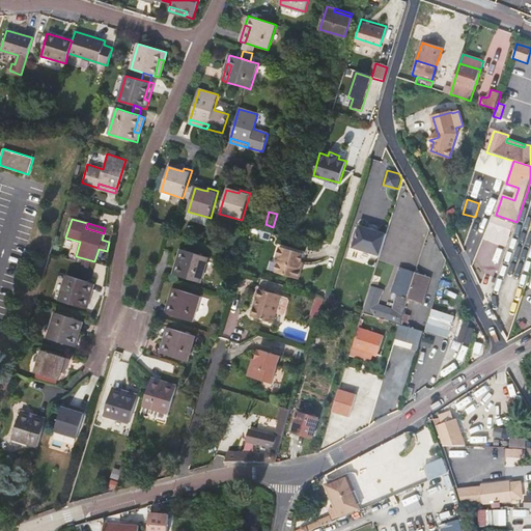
[(388,232),(360,224),(354,246),(381,254),(388,232)]
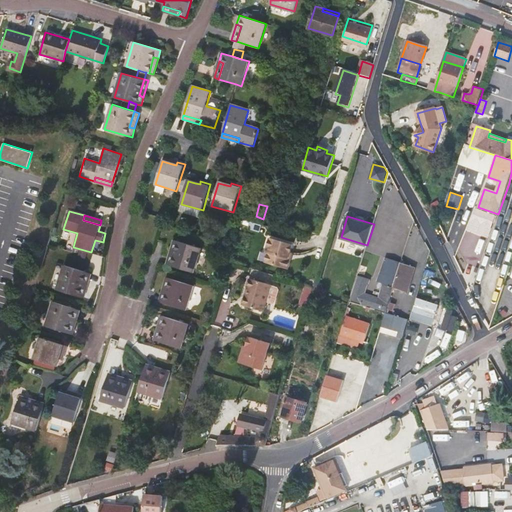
[(262,225),(250,222),(248,228),(260,231),(262,225)]
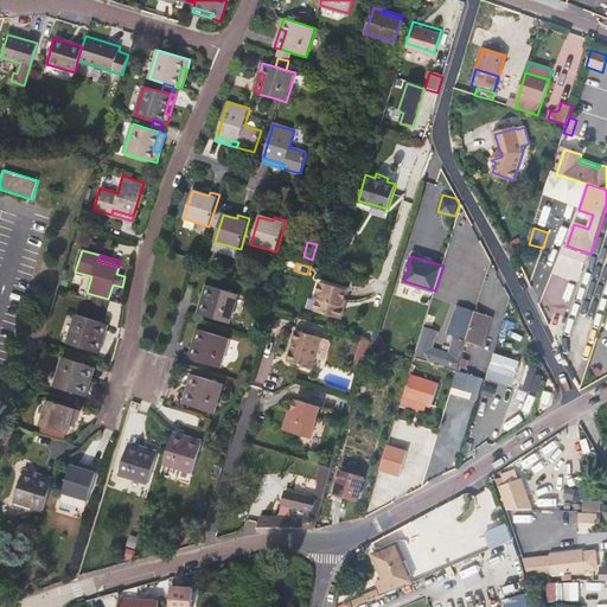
[(349,288),(323,280),(317,298),(320,299),(317,310),(343,318),(349,300),(346,299),(349,288)]
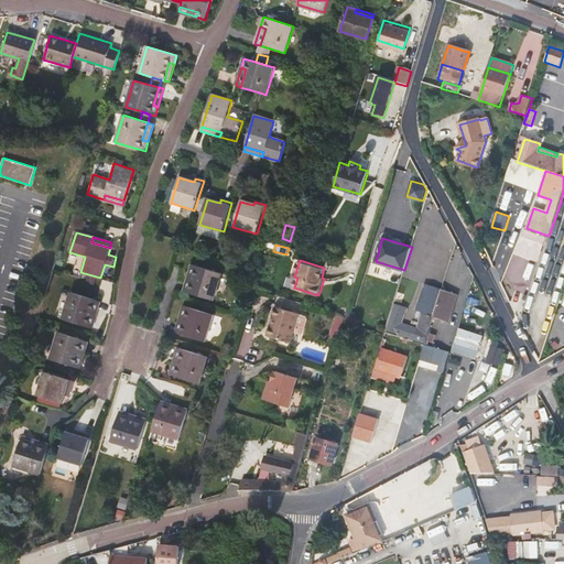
[(193,264),(190,273),(194,275),(190,292),(214,300),(223,274),(193,264)]
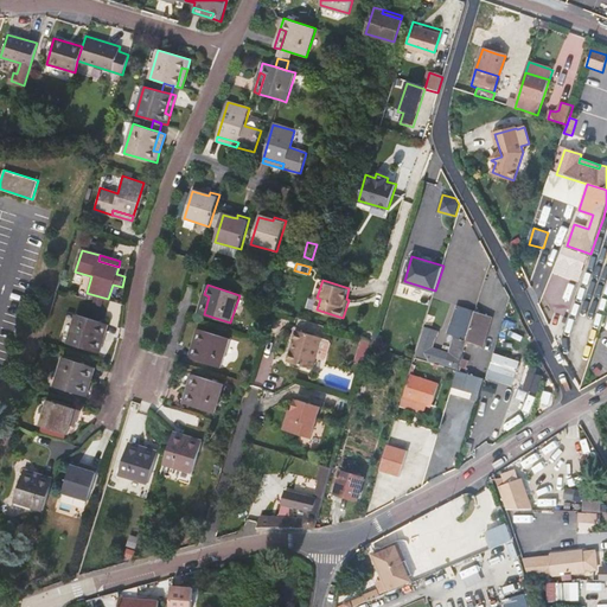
[(209,296),(204,294),(198,313),(204,314),(209,296)]
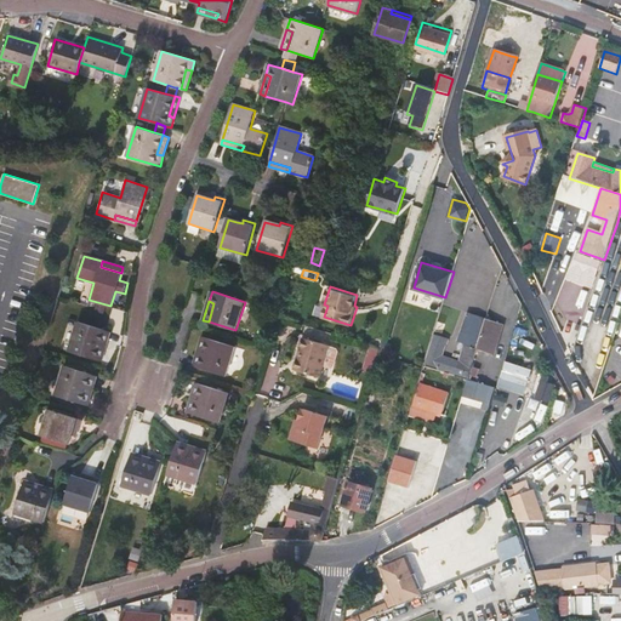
[(474,346),(484,317),(468,311),(457,340),(474,346)]
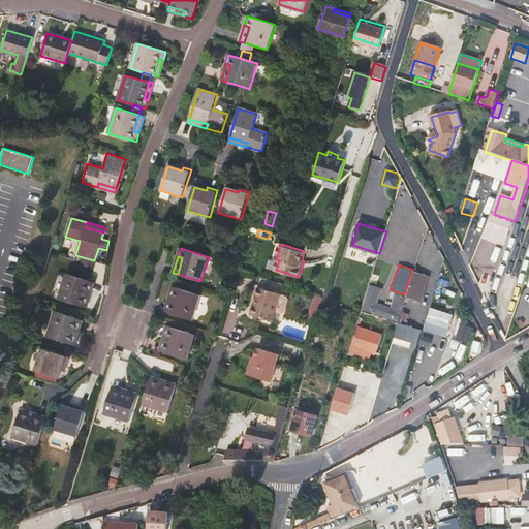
[(418,299),(427,272),(415,269),(407,294),(418,299)]
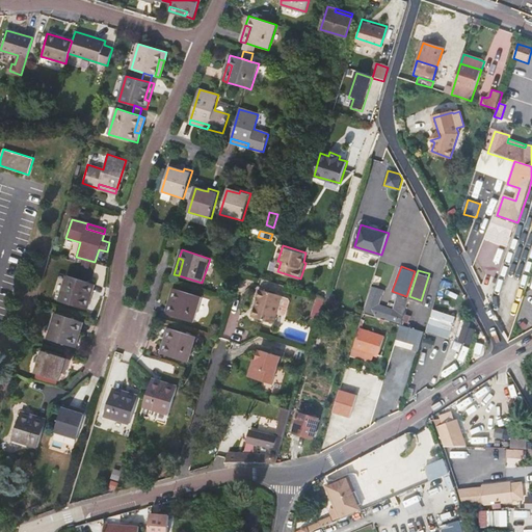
[(433,275),(429,273),(421,300),(425,301),(433,275)]
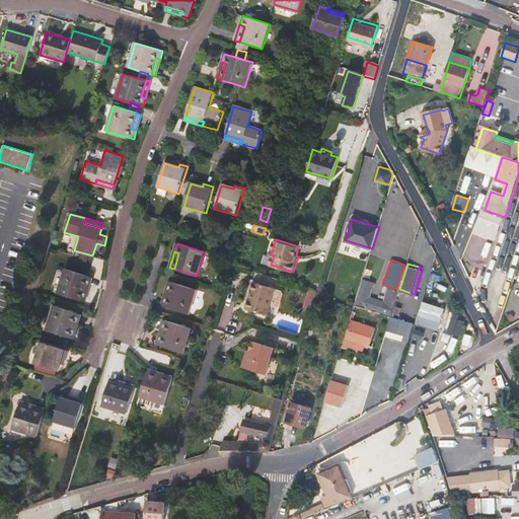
[(85,302),(88,293),(83,292),(88,276),(66,269),(58,294),(85,302)]
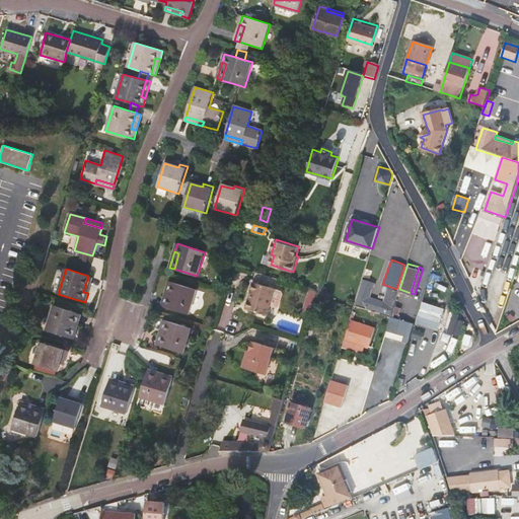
[(83,292),(88,293),(92,278),(88,276),(83,292)]
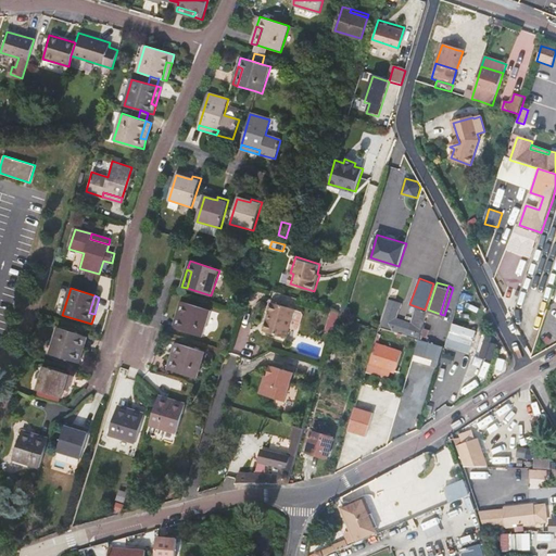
[(389,299),(387,307),(381,324),(381,326),(392,329),(393,330),(419,339),(420,335),(421,331),(422,327),(427,312),(416,308),(412,323),(397,318),(401,307),(403,303),(389,299)]
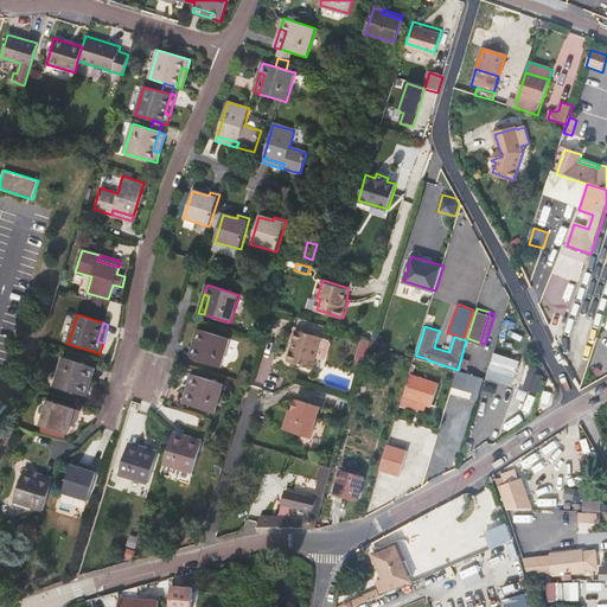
[(200,340),(195,359),(222,368),(230,339),(198,328),(195,339),(200,340)]
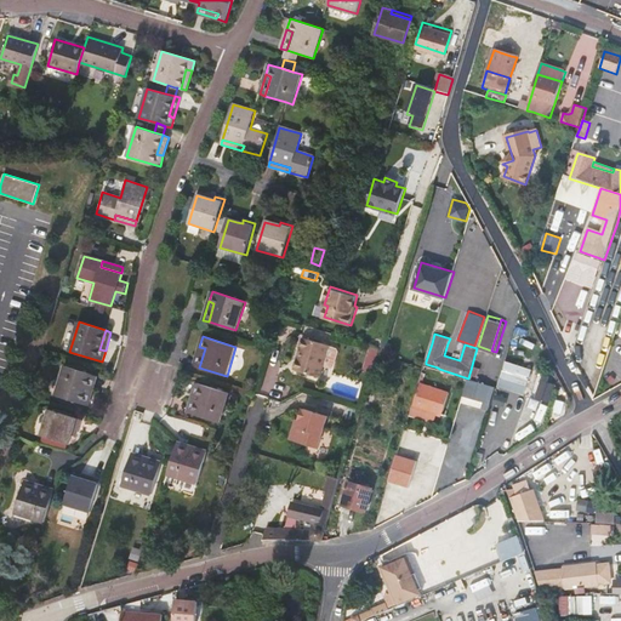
[(331,345),(305,336),(302,347),(301,347),(296,369),(323,376),(326,364),(332,366),(336,364),(340,351),(337,347),(331,345)]
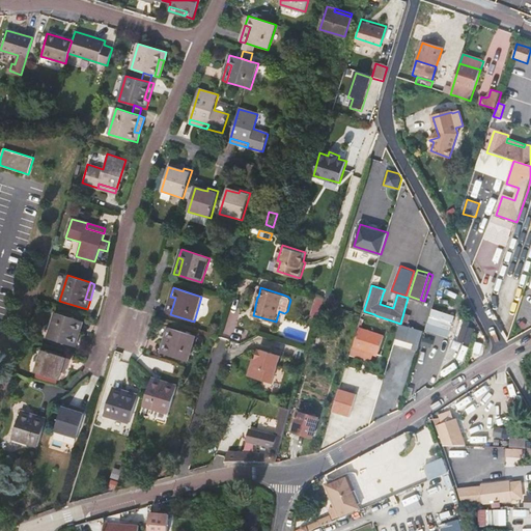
[(175,298),(170,297),(165,313),(170,314),(175,298)]
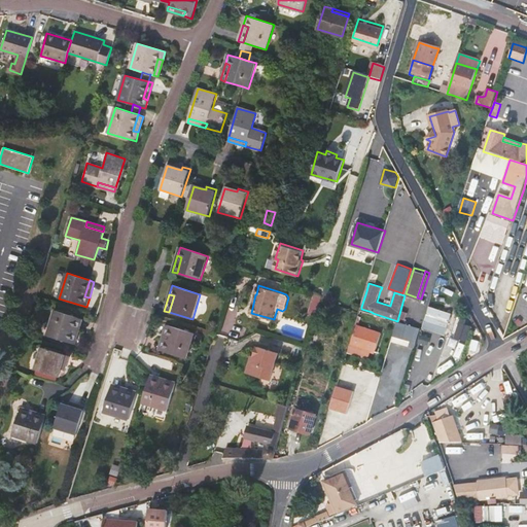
[(454,299),(444,295),(441,305),(451,308),(454,299)]
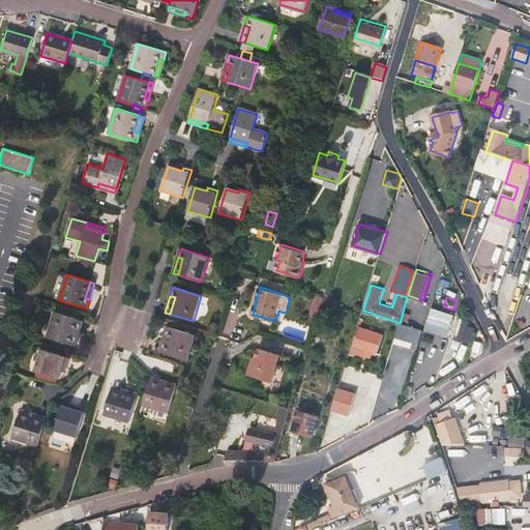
[(444,334),(449,311),(431,307),(427,331),(444,334)]
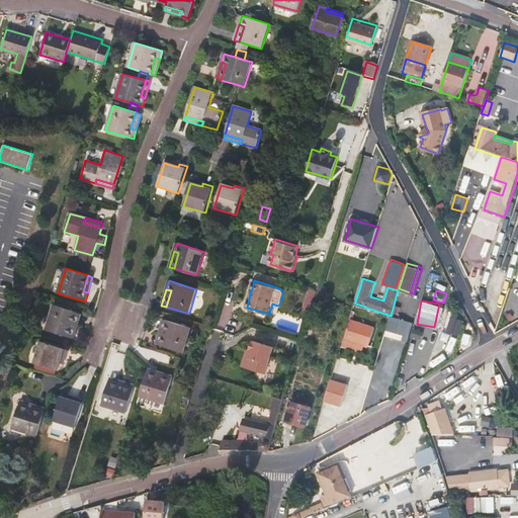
[(402,308),(394,305),(393,309),(392,312),(399,315),(402,308)]
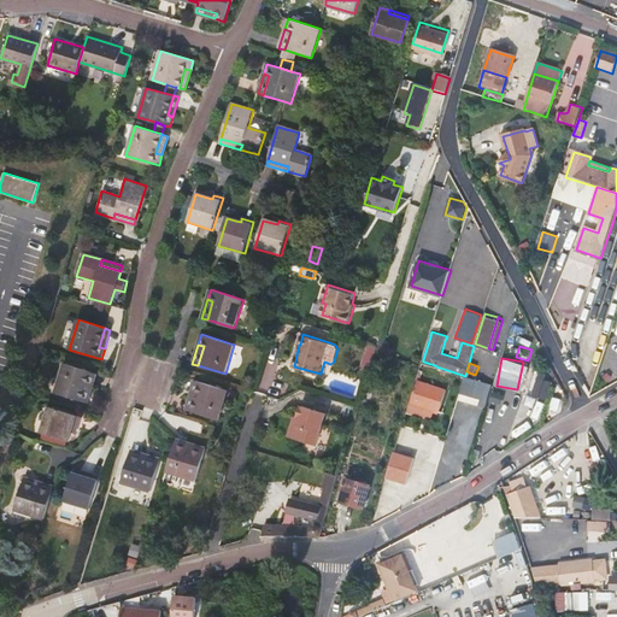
[(88,403),(92,393),(86,392),(92,372),(64,364),(56,393),(88,403)]
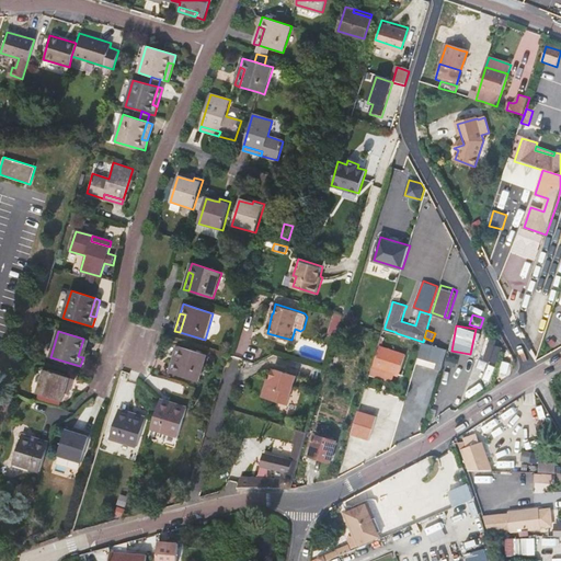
[(88,340),(83,339),(78,356),(83,357),(88,340)]
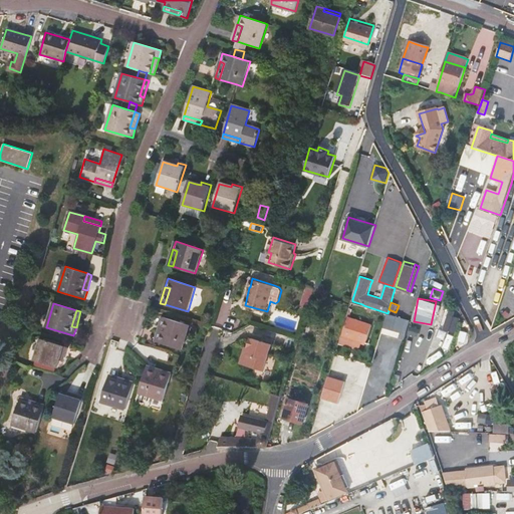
[(447,311),(444,328),(457,331),(460,314),(447,311)]
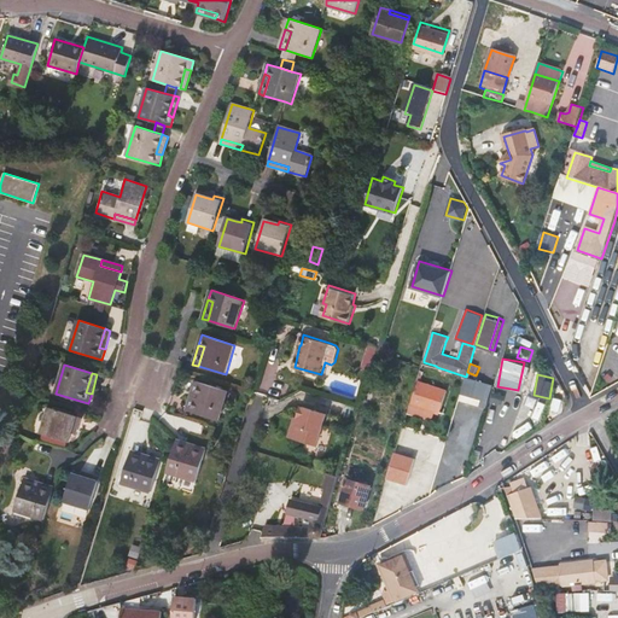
[(464,378),(461,401),(489,404),(493,382),(464,378)]
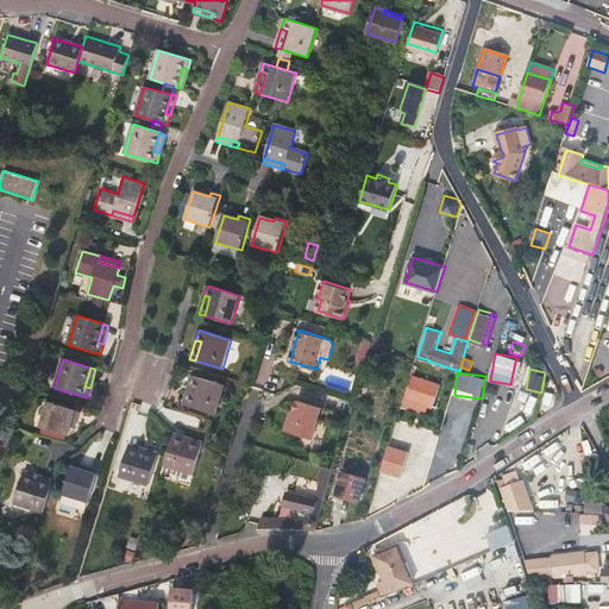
[(195,387),(189,406),(215,414),(225,385),(193,376),(189,385),(195,387)]
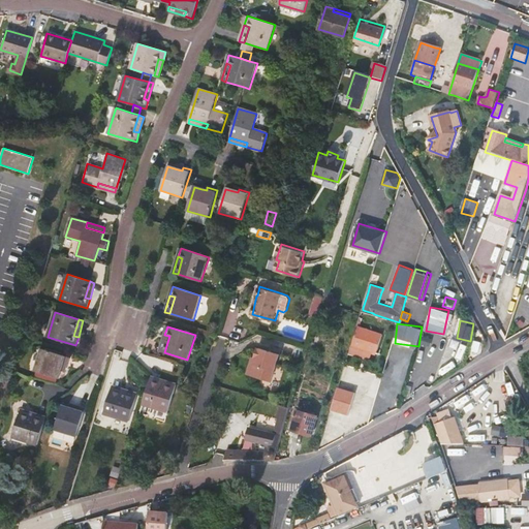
[(352,346),(367,350),(368,348),(378,351),(383,334),(359,327),(352,346)]
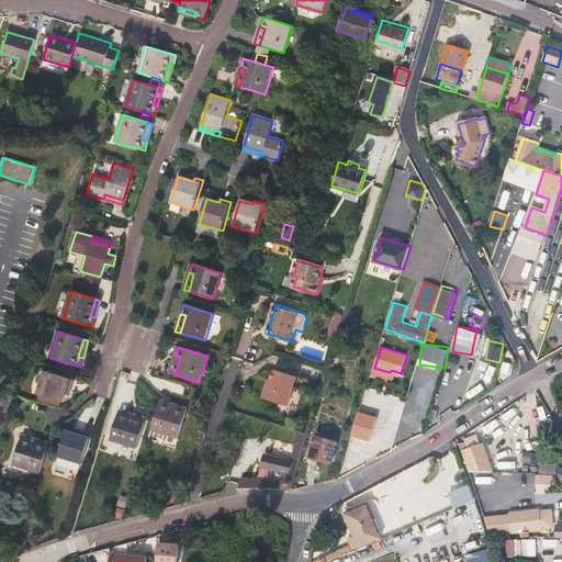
[(333,353),(329,364),(340,368),(344,357),(333,353)]
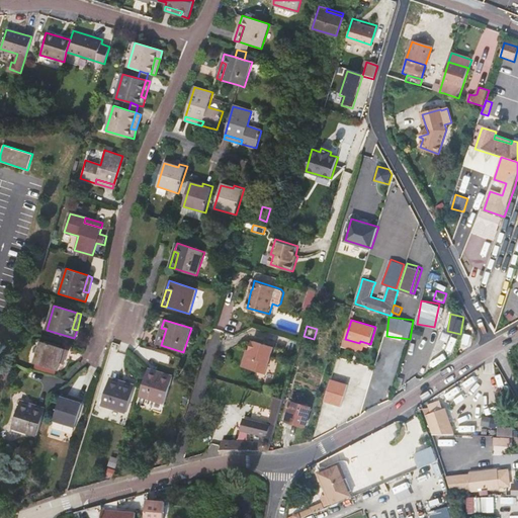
[(166,329),(161,328),(156,344),(161,345),(166,329)]
